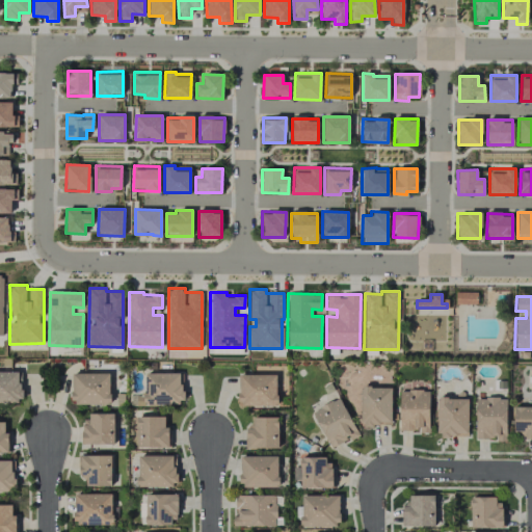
[(20,371),(0,371),(0,401),(21,401),(20,371)]
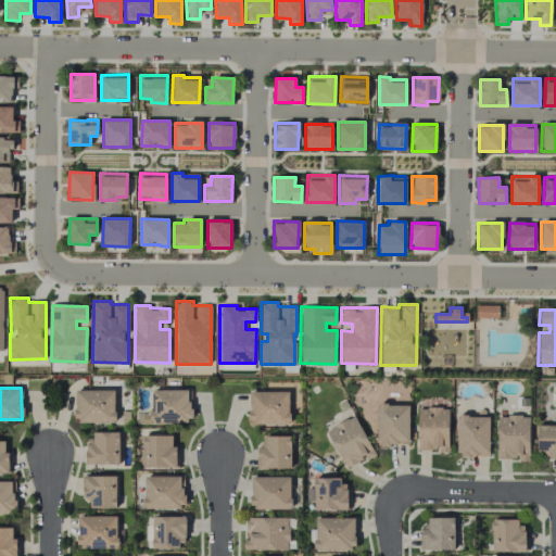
[(114,390),(75,390),(75,422),(115,422),(114,390)]
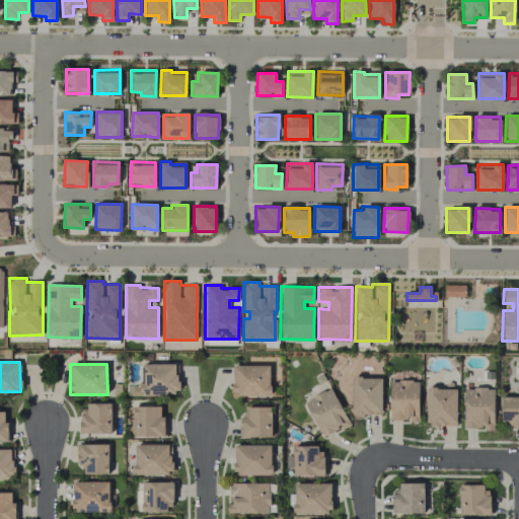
[(177,364),(142,364),(142,385),(133,385),(133,394),(177,394),(177,364)]
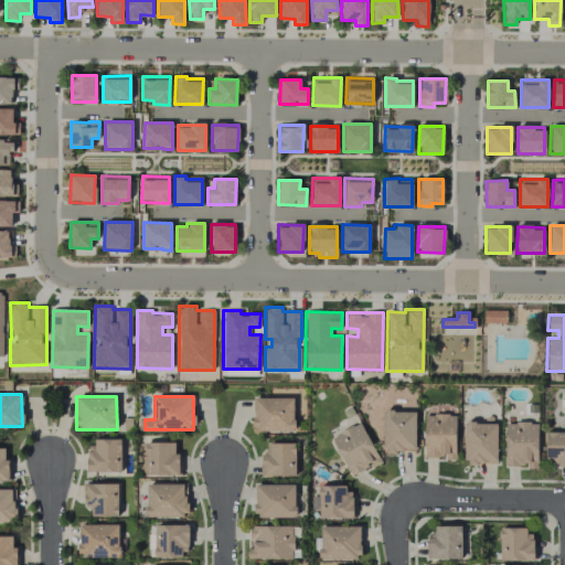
[(294,430),(294,397),(254,397),(254,430),(294,430)]
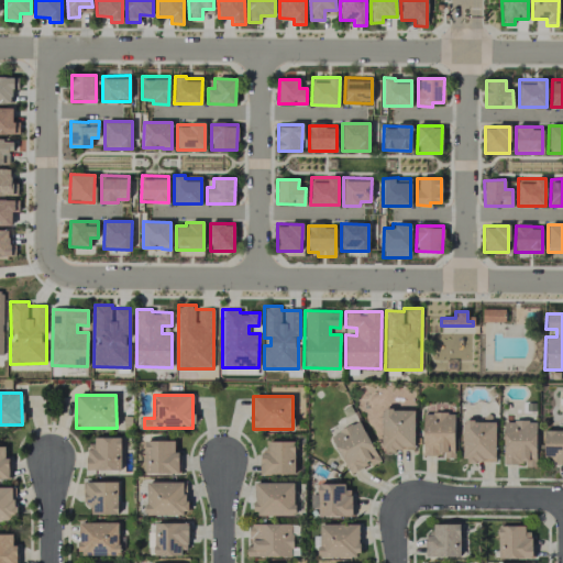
[(414,409),(382,409),(383,451),(415,451),(414,409)]
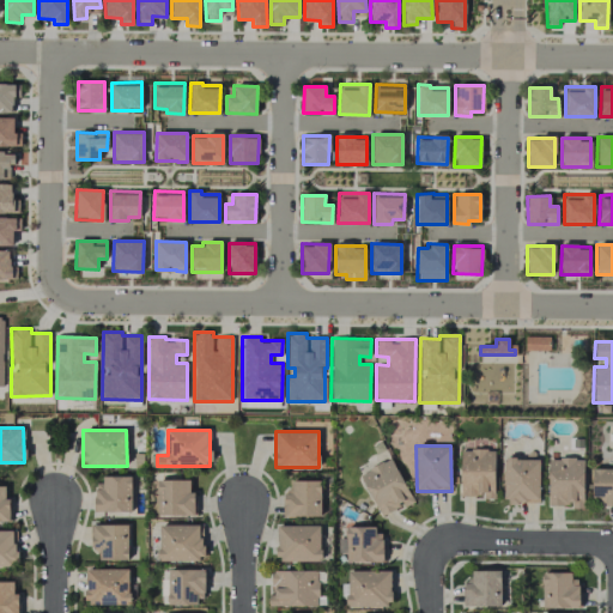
[(493,499),(495,449),(460,449),(460,496),(483,496),(483,499),(493,499)]
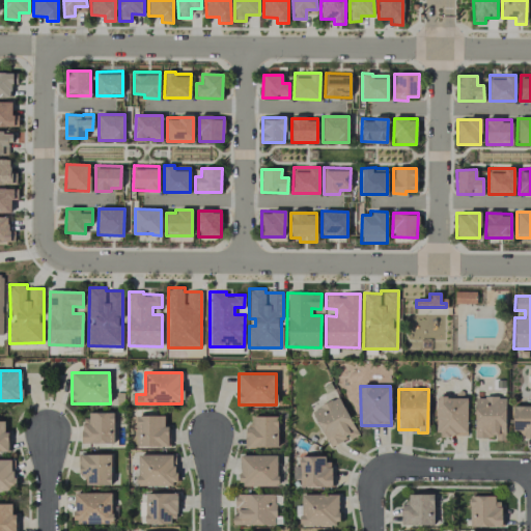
[(358,434),(338,396),(310,411),(330,448),(358,434)]
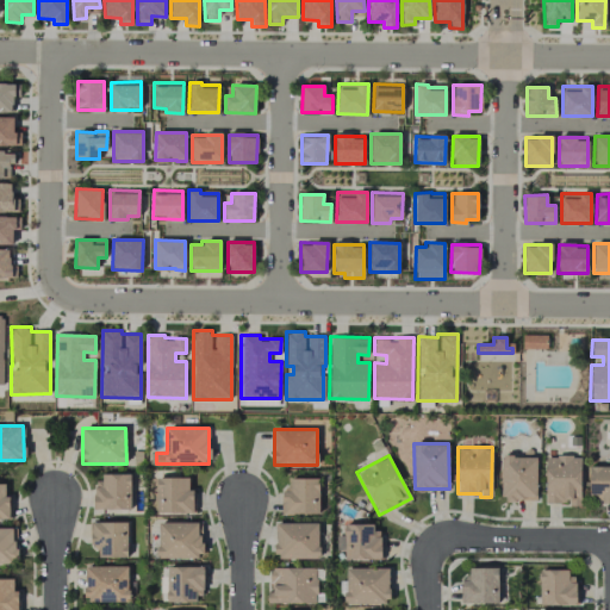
[(580,504),(580,455),(545,456),(546,504),(580,504)]
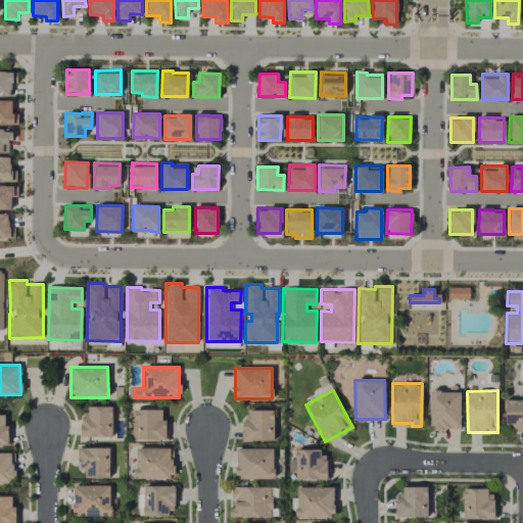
[(460,391),(430,391),(430,430),(460,430),(460,391)]
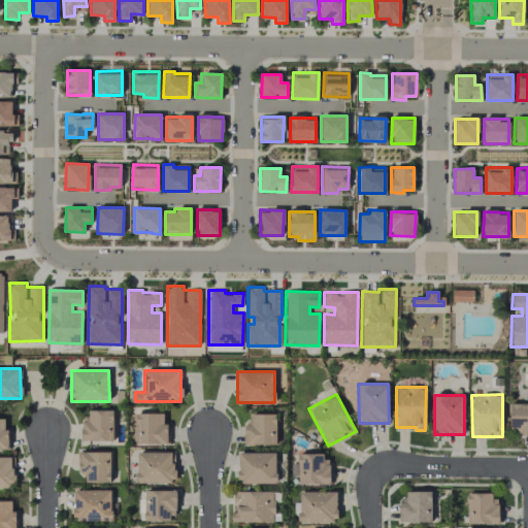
[(509,428),(518,428),(518,435),(527,435),(527,403),(510,403),(509,428)]
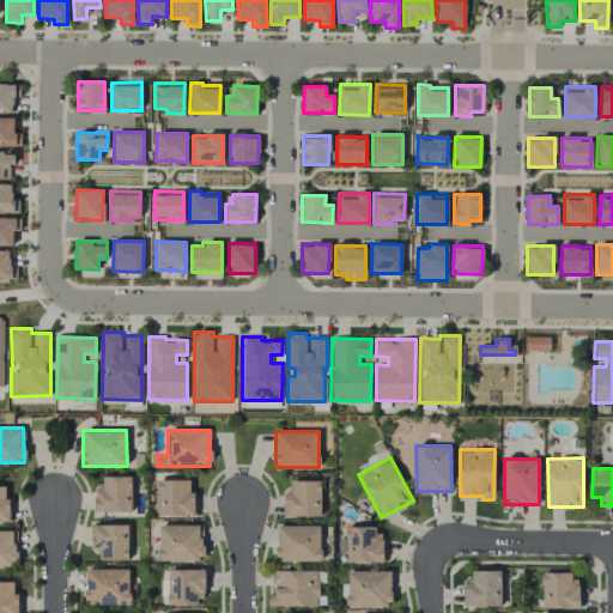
[(132,475),(103,475),(103,489),(95,489),(95,511),(131,511),(132,475)]
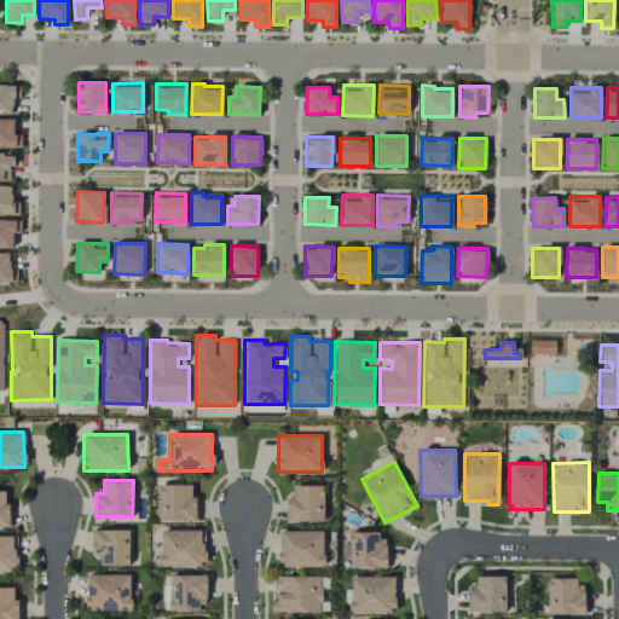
[(162,521),(195,520),(195,484),(161,485),(162,521)]
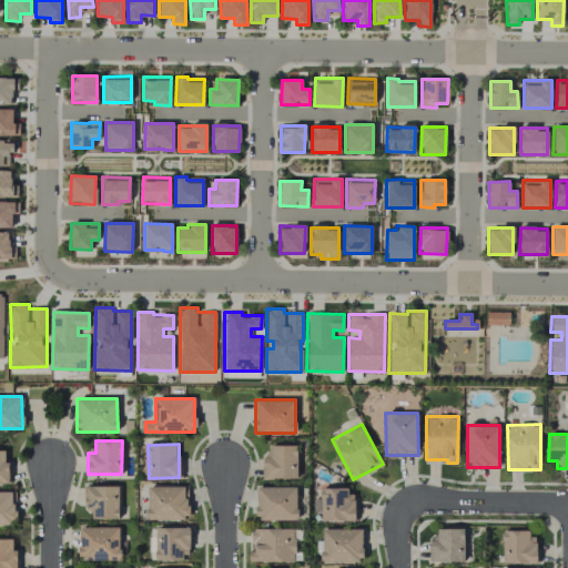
[(297,445),(270,445),(270,457),(263,457),(262,478),(296,478),(297,445)]
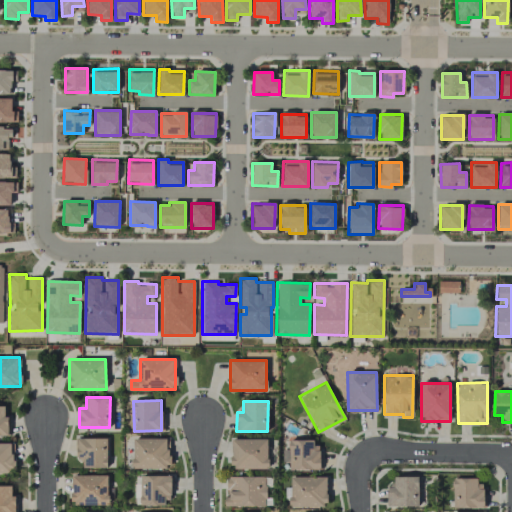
[(78,468),(107,467),(107,437),(77,438),(78,468)]
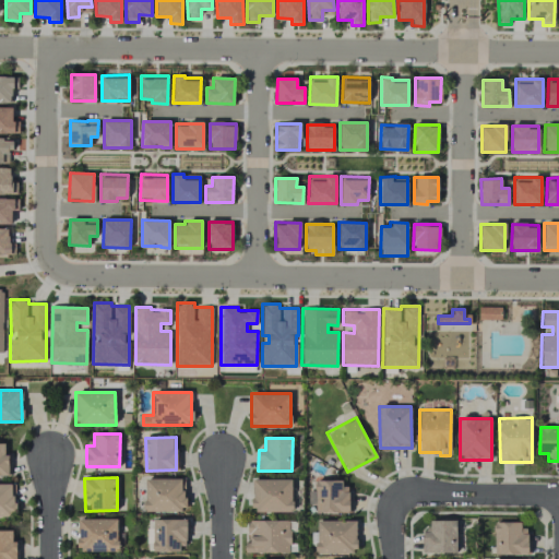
[(185,510),(185,478),(144,478),(145,511),(185,510)]
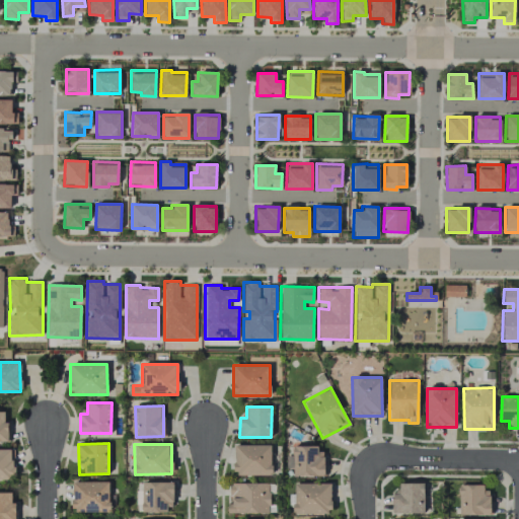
[(272,474),(271,445),(233,445),(234,475),(272,474)]
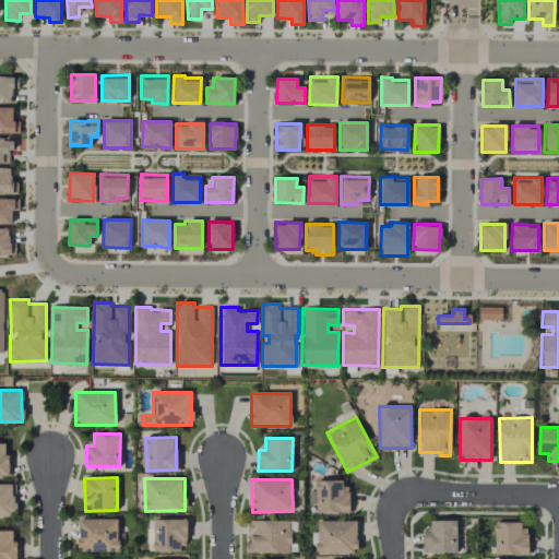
[(316,480),(317,513),(347,512),(347,479),(316,480)]
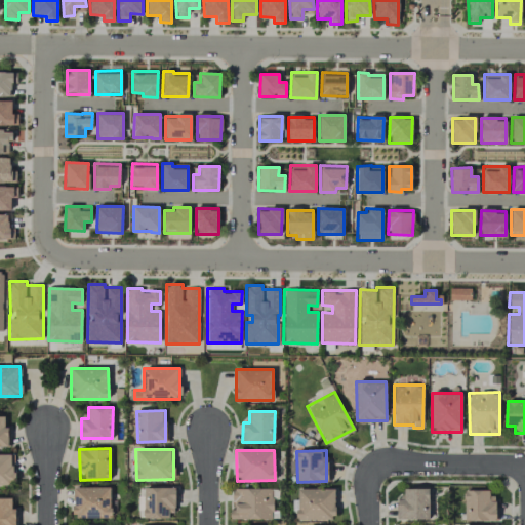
[(111,486),(73,487),(74,519),(111,518),(111,486)]
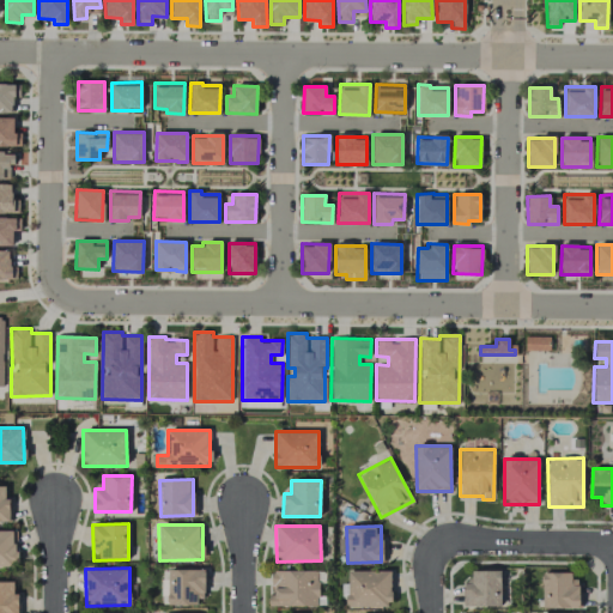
[(169,605),(204,605),(204,569),(169,569),(169,605)]
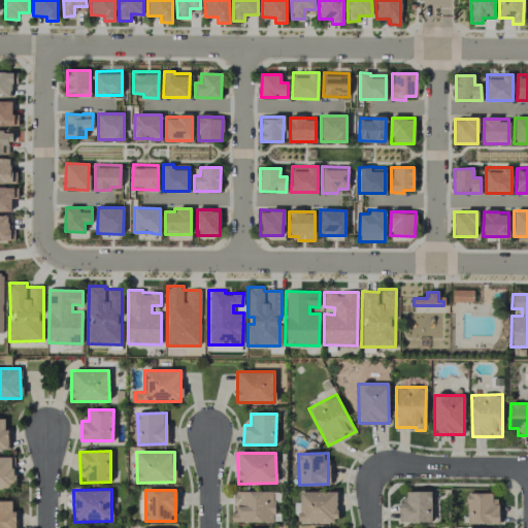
[(232,522),(274,522),(274,492),(233,491),(232,522)]
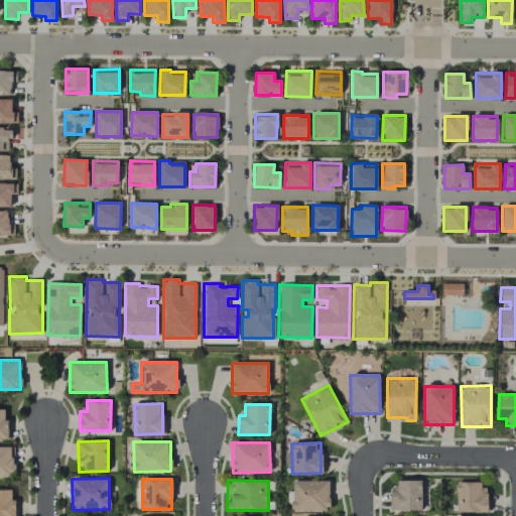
[(292,481),(292,510),(330,510),(329,480),(292,481)]
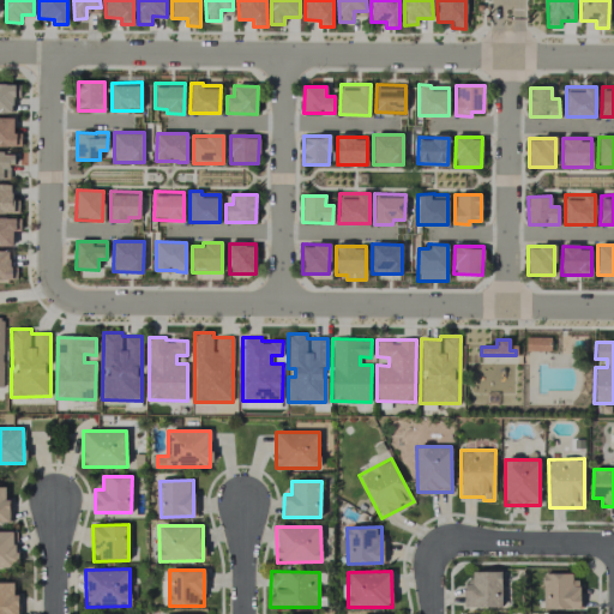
[(464,608),(503,607),(501,571),(473,572),(473,584),(463,584),(464,608)]
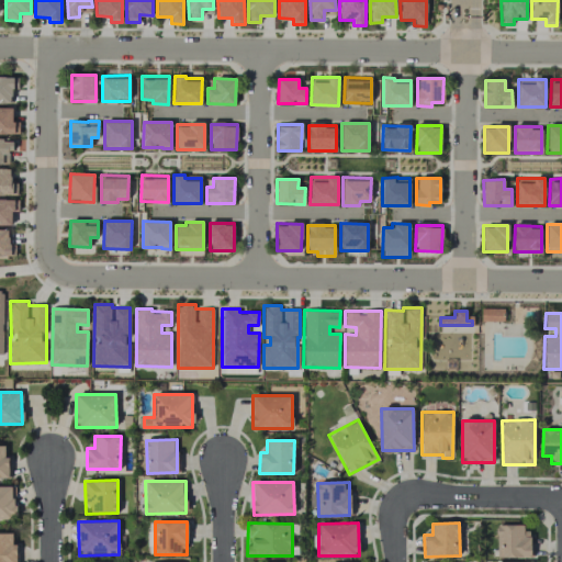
[(496,558),(529,557),(529,525),(496,525),(496,558)]
